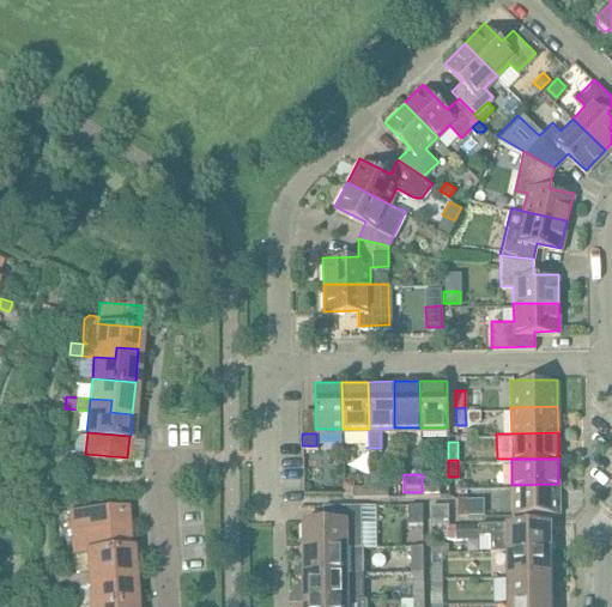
[(438,483),(422,483),(422,492),(438,492),(438,483)]
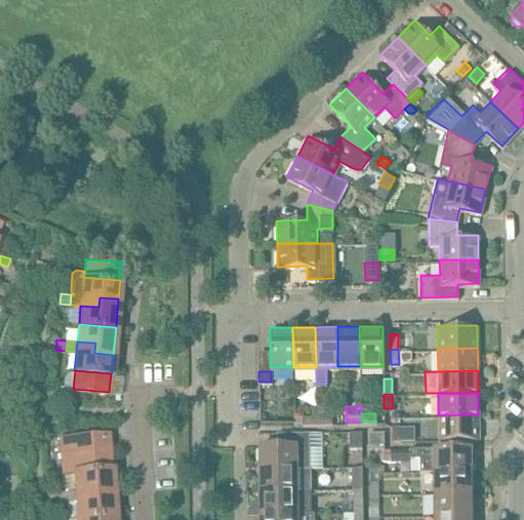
[(301,423),(317,423),(316,414),(301,414),(301,423)]
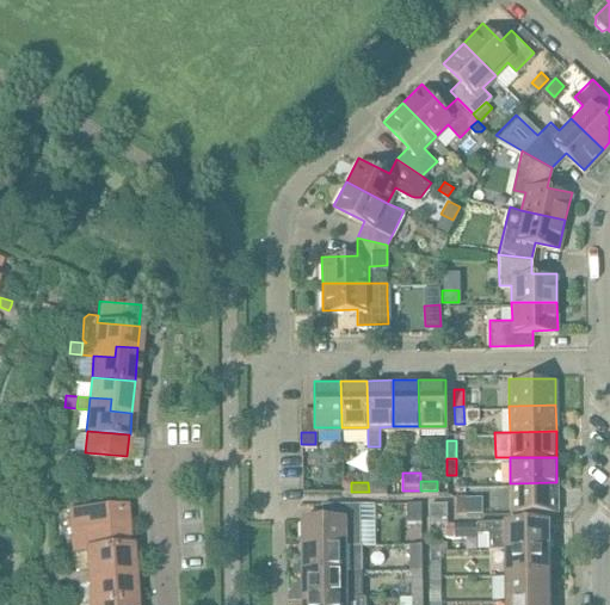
[(368,482),(369,492),(386,492),(386,482),(368,482)]
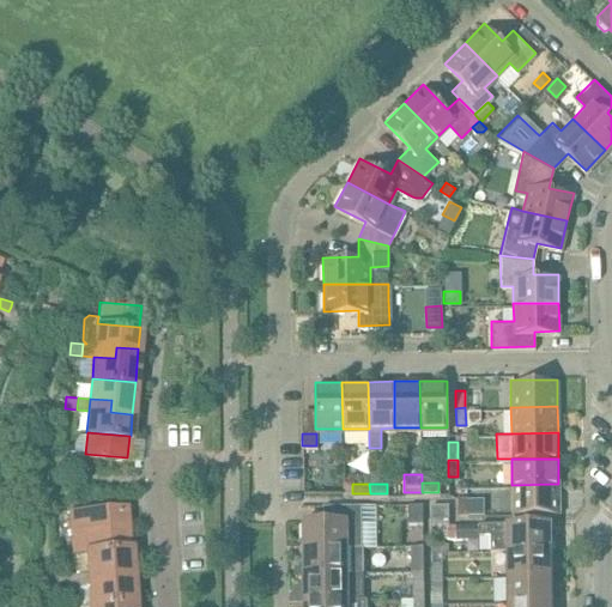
[(558,484),(511,485),(511,511),(559,511),(558,484)]
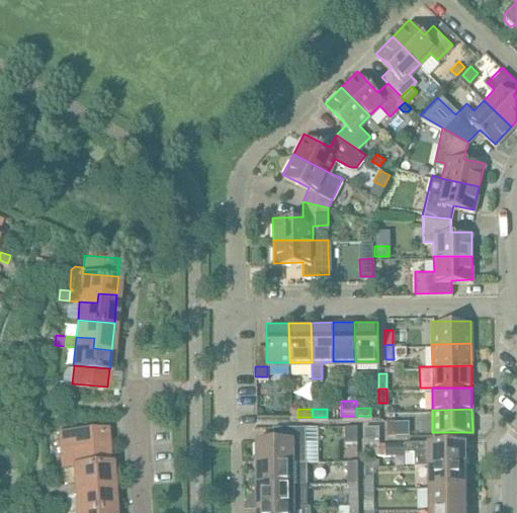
[(395,418),(385,418),(386,433),(395,433),(395,418)]
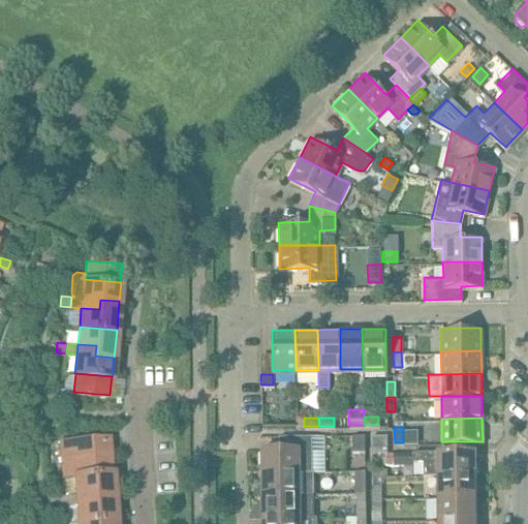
[(278,447),(260,447),(261,470),(299,469),(312,469),(311,433),(278,434),(278,447)]
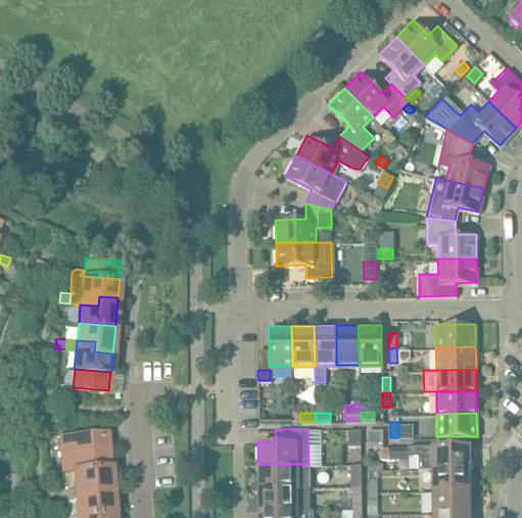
[(360,428),(347,428),(348,444),(360,444),(360,428)]
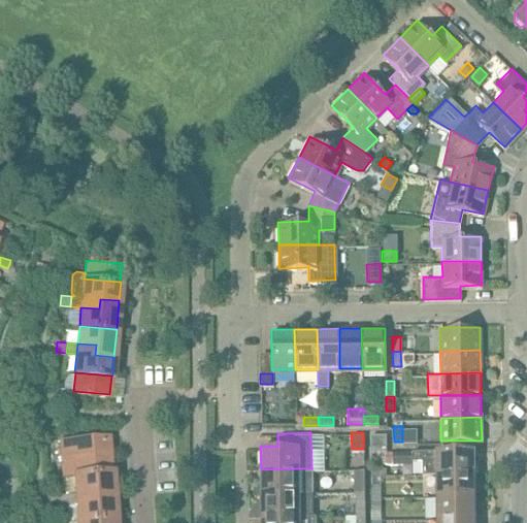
[(370,432),(370,450),(386,450),(386,432),(370,432)]
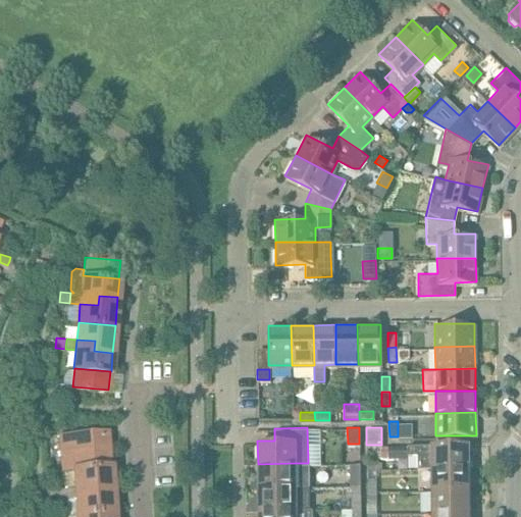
[(60,468),(74,467),(110,465),(108,428),(57,431),(60,468)]
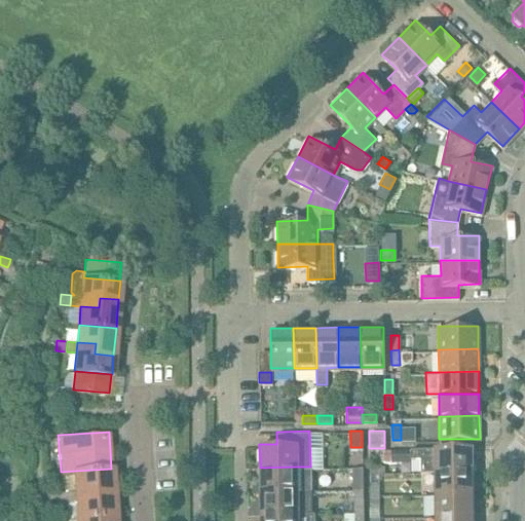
[(419,470),(435,470),(472,470),(472,446),(410,447),(410,457),(419,456),(419,470)]
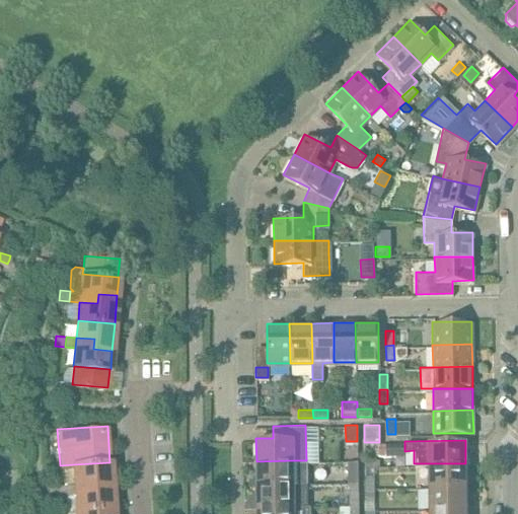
[(379,442),(376,453),(385,454),(404,454),(404,451),(404,441),(386,442),(379,442)]
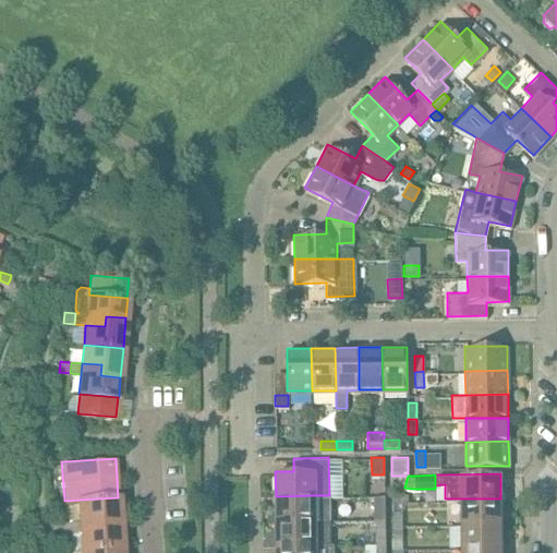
[(315,495),(276,496),(276,520),(315,519),(329,519),(330,519),(330,495),(329,495),(315,495)]
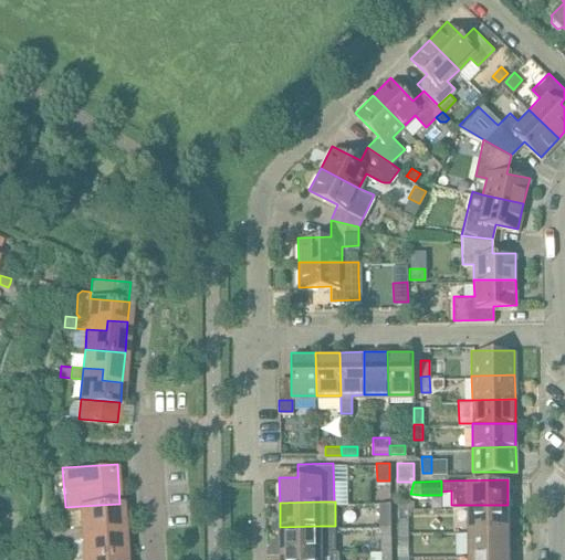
[(380,526),(390,525),(389,502),(380,502),(380,526)]
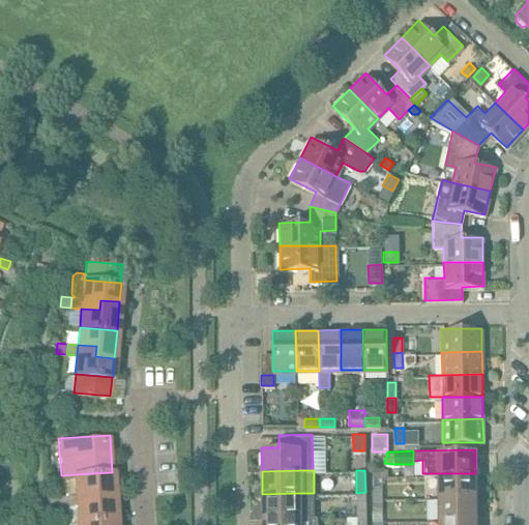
[(113,472),(112,472),(76,474),(77,494),(66,494),(66,504),(78,503),(96,502),(95,492),(114,491),(113,472)]
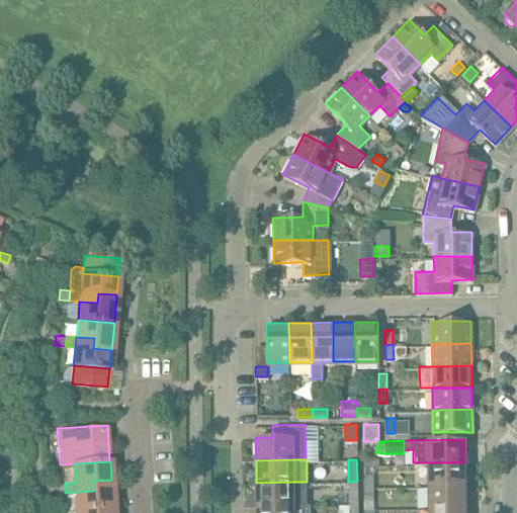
[(428,462),(428,485),(464,484),(464,462),(428,462)]
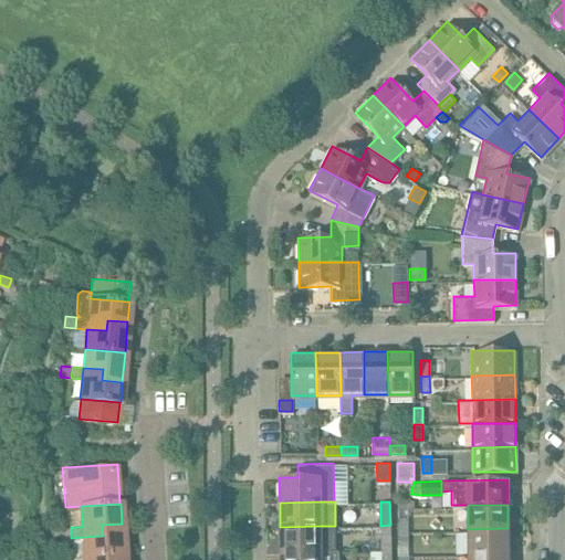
[(398,517),(398,530),(407,530),(407,516),(398,517)]
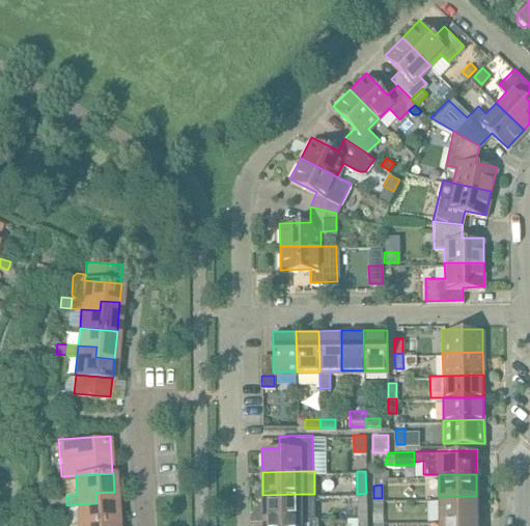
[(79,523),(116,520),(115,502),(114,492),(95,493),(96,503),(78,504),(79,523)]
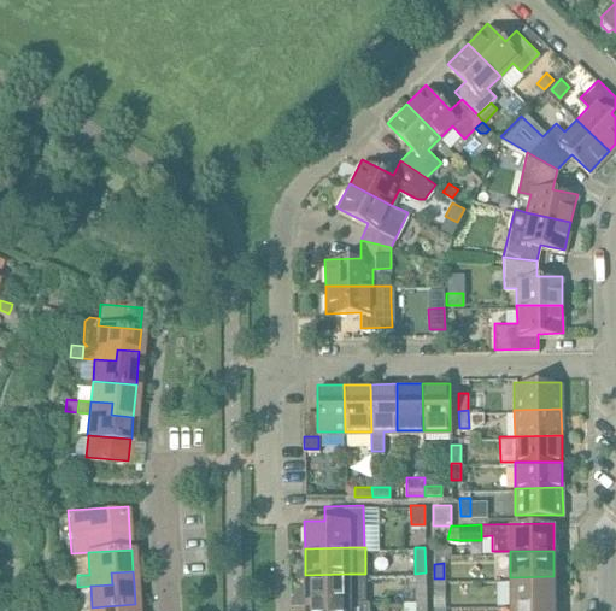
[(348,574),(305,575),(305,600),(364,600),(364,574),(348,574)]
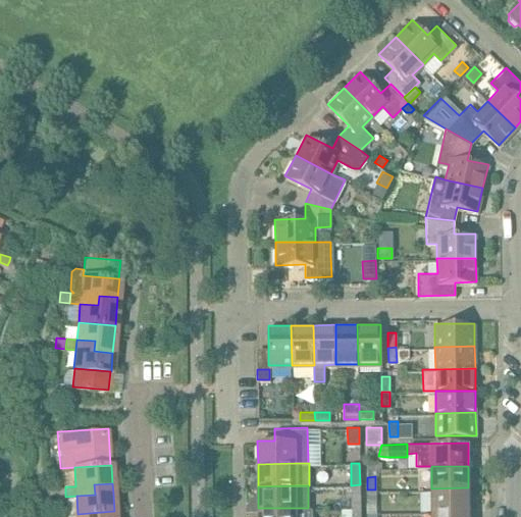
[(54,487),(55,493),(55,498),(65,497),(65,486),(59,487),(54,487)]
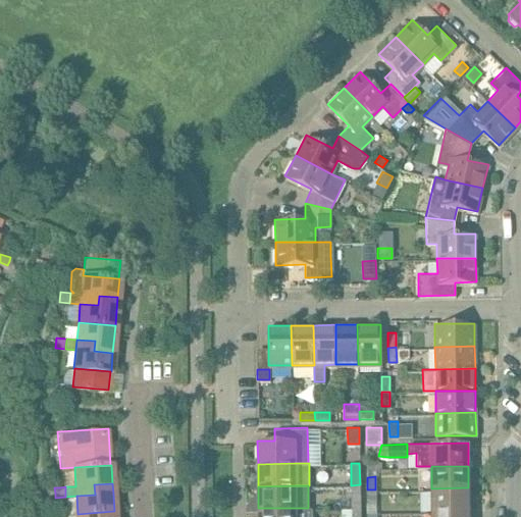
[(431,488),(431,510),(468,510),(468,487),(431,488)]
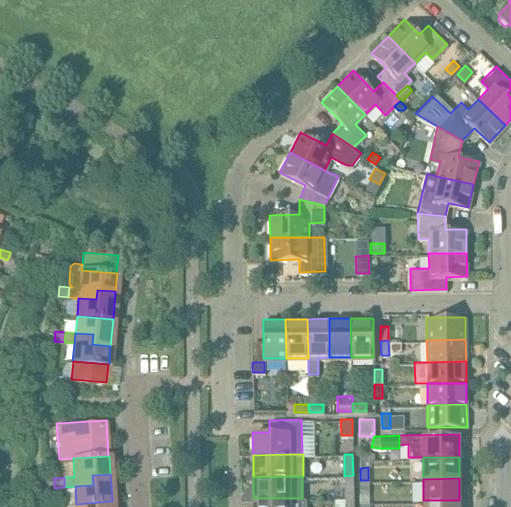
[(368,480),(360,480),(360,492),(368,492),(368,480)]
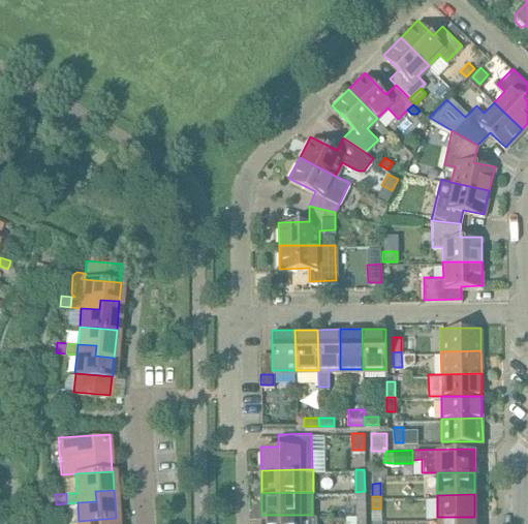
[(355,501),(356,514),(365,514),(365,501),(355,501)]
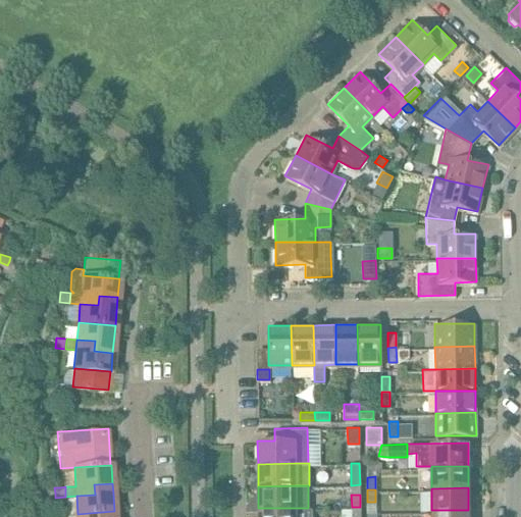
[(341,516),(359,516),(360,507),(352,507),(341,507),(341,516)]
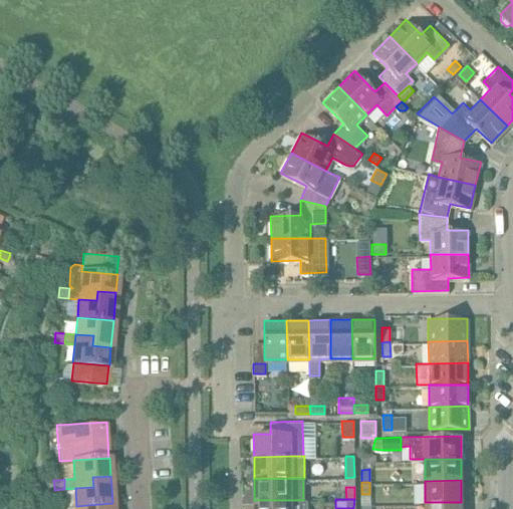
[(303,500),(254,500),(254,508),(306,508),(306,500),(303,500)]
